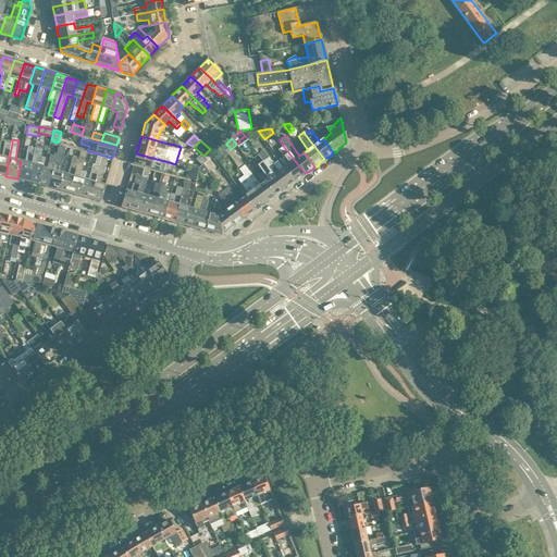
[(0,156),(0,174),(5,176),(12,144),(5,141),(2,157),(0,156)]
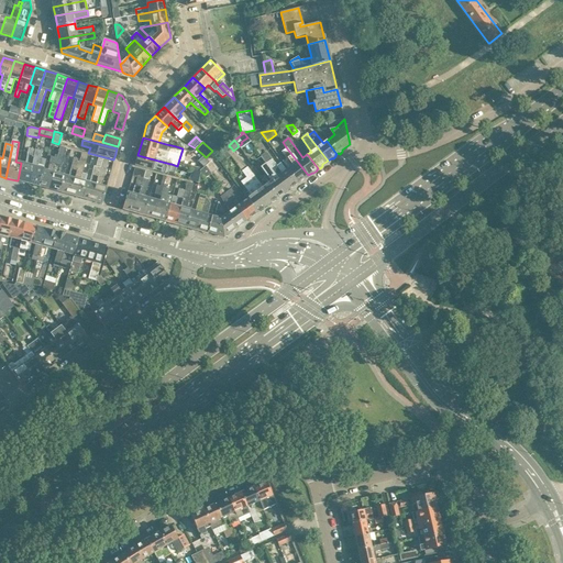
[(58,155),(50,189),(59,192),(65,176),(59,174),(66,148),(61,147),(58,155)]
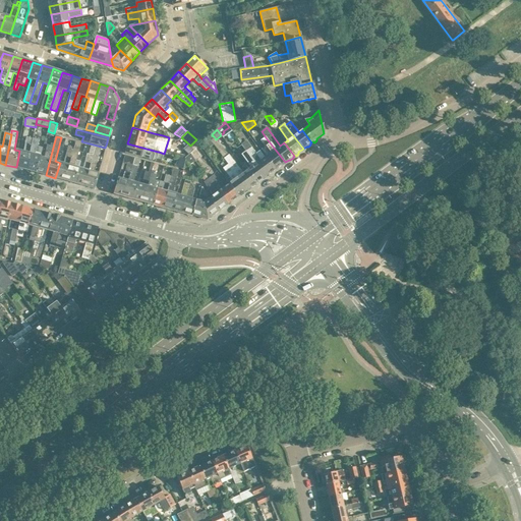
[(24,152),(19,151),(16,167),(26,170),(33,139),(27,137),(24,152)]
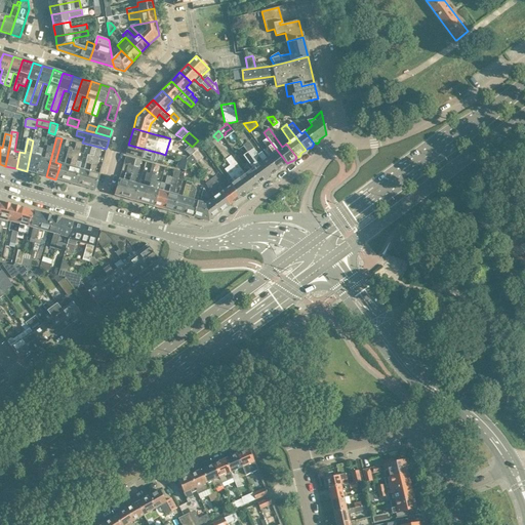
[(268,138),(263,142),(267,148),(263,151),(268,158),(273,164),(272,165),(276,171),(278,170),(279,169),(280,170),(283,168),(283,166),(287,163),(268,138)]
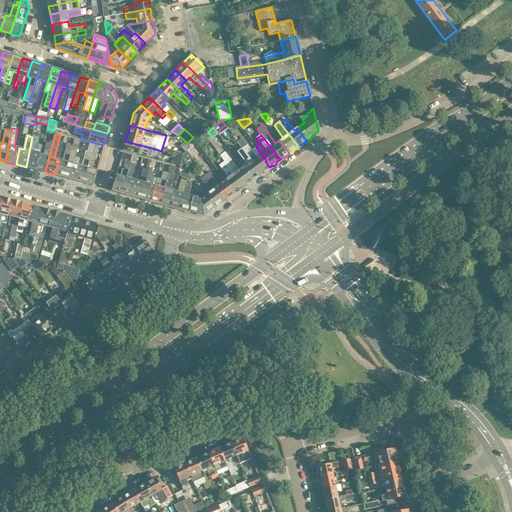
[(32,137),(26,167),(36,170),(40,154),(42,145),(36,144),(37,138),(32,137)]
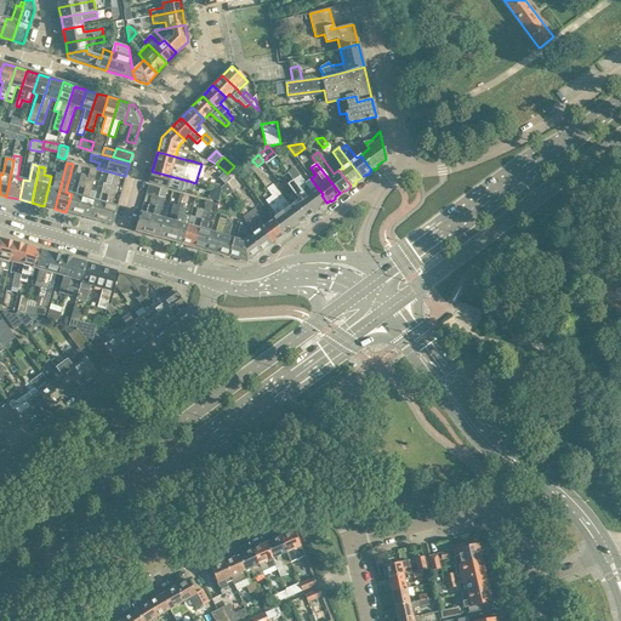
[(233,167),(227,174),(232,178),(237,174),(238,172),(233,167)]
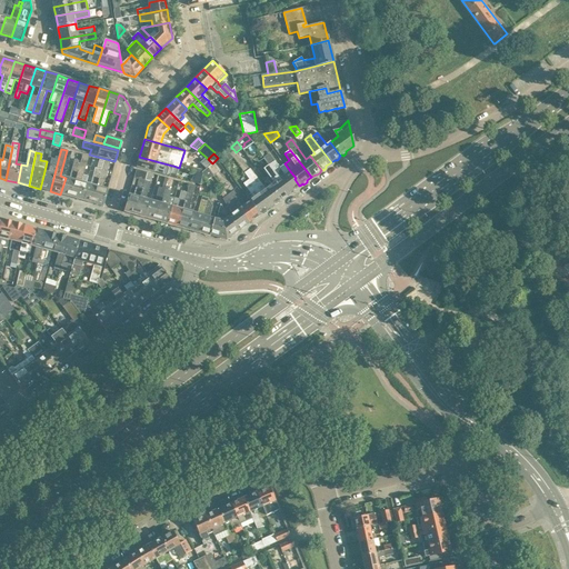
[(279,167),(275,161),(269,153),(263,158),(269,166),(289,193),(293,190),(296,190),(298,188),(298,187),(299,186),(295,179),(296,178),(290,171),(289,172),(283,165),(279,167)]
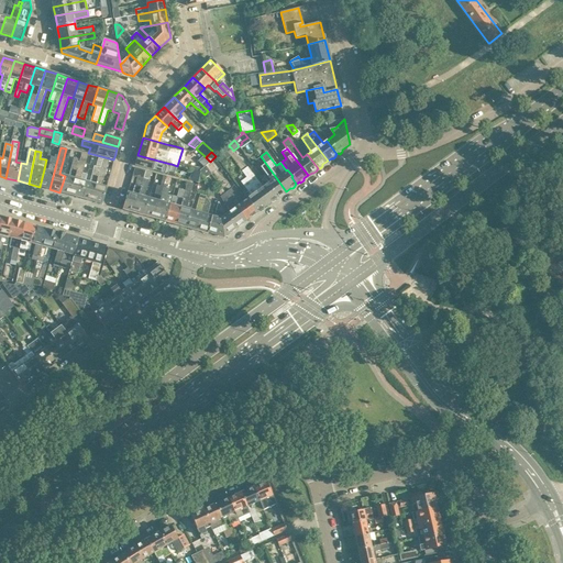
[(81,153),(79,162),(70,196),(80,198),(86,181),(80,180),(88,155),(81,153)]
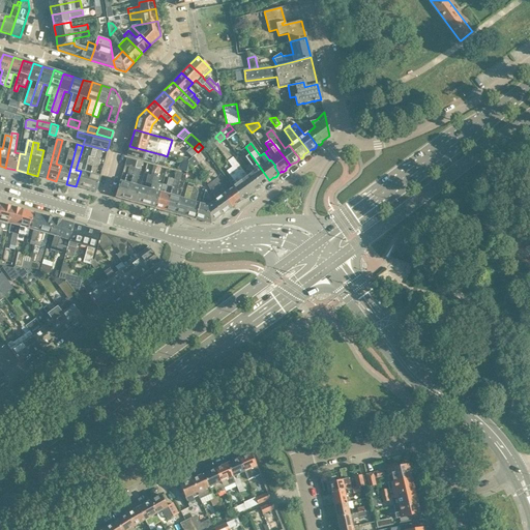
[(45,160),(41,159),(37,176),(47,178),(55,146),(52,145),(51,148),(48,148),(45,160)]
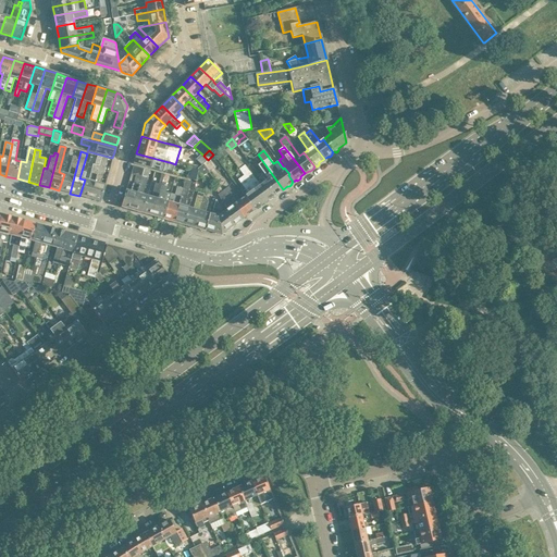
[(136,157),(134,164),(162,172),(164,165),(168,166),(169,162),(136,153),(136,157)]
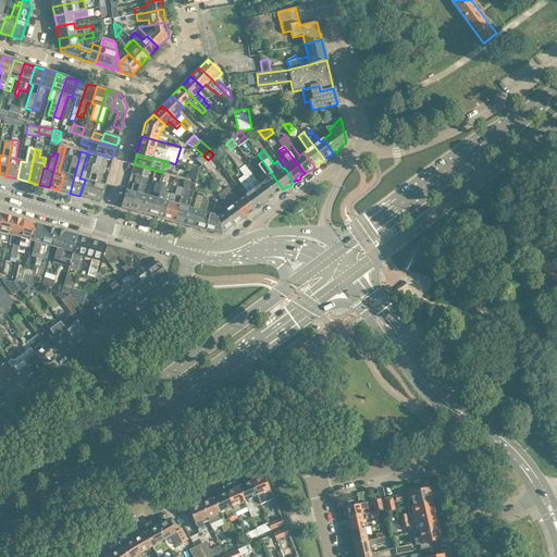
[(59,190),(70,194),(78,160),(76,160),(77,157),(73,156),(72,161),(69,175),(64,174),(59,190)]
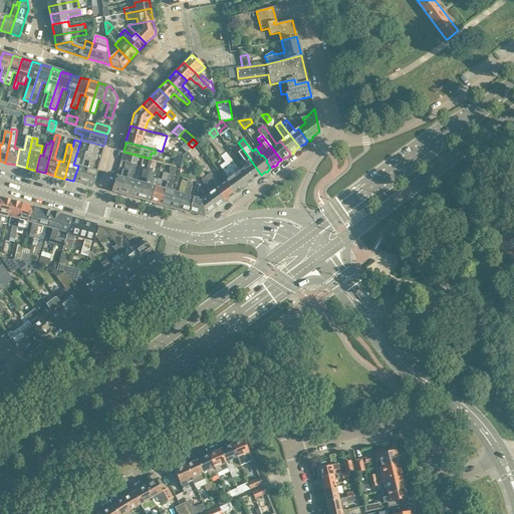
[(78,166),(73,181),(83,184),(93,146),(89,144),(87,152),(86,152),(81,167),(78,166)]
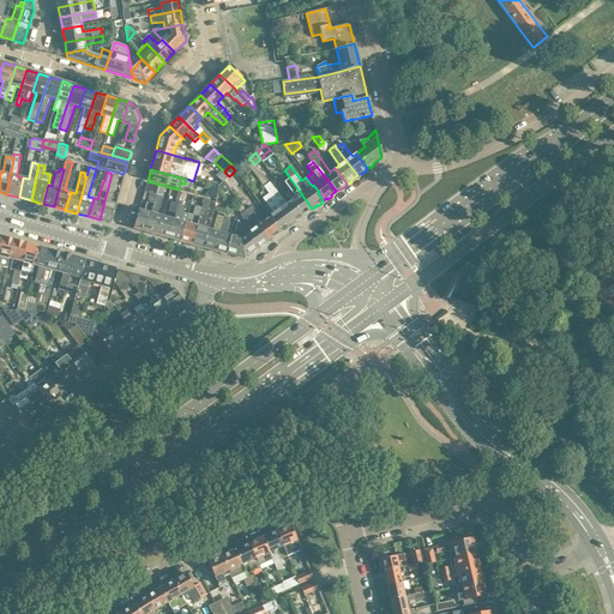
[(112,174),(100,220),(110,223),(115,205),(110,203),(119,175),(112,174)]
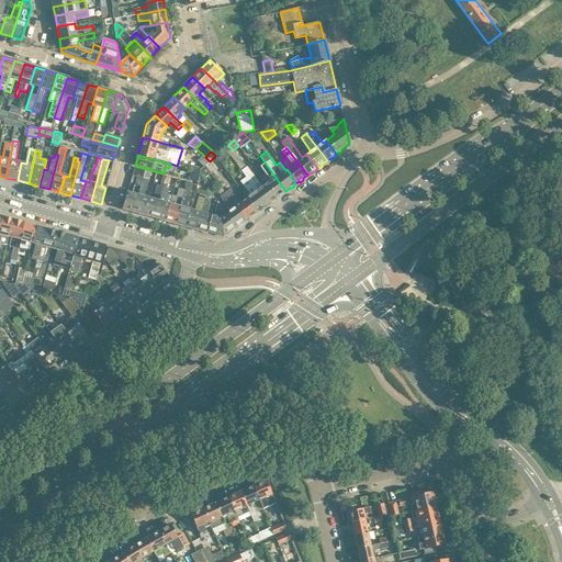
[(215,159),(205,166),(211,173),(212,173),(221,167),(215,159)]
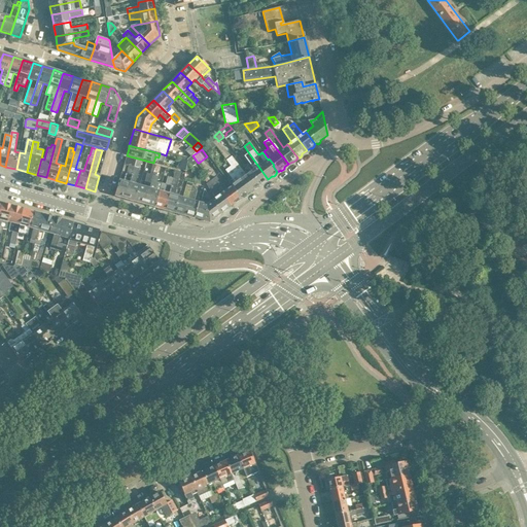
[(249,153),(244,157),(248,164),(245,166),(250,173),(259,185),(261,185),(264,183),(264,182),(268,179),(249,153)]
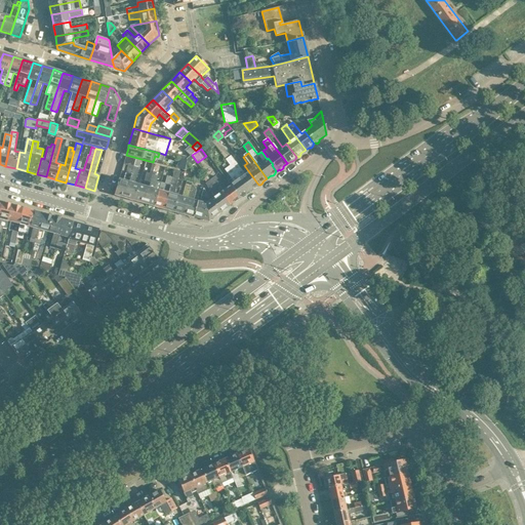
[(189,157),(186,160),(187,163),(190,167),(197,162),(192,155),(191,155),(189,157)]
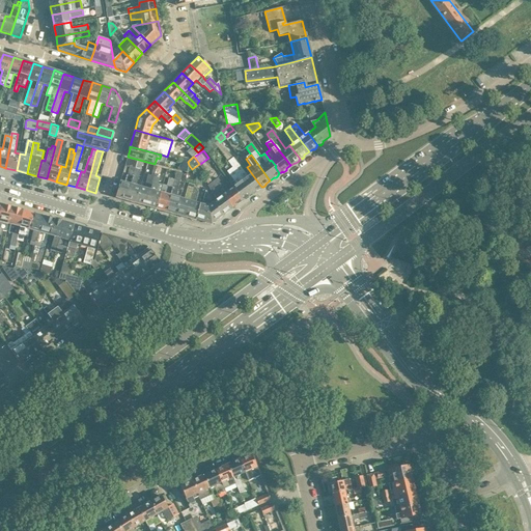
[(137,161),(127,158),(124,166),(129,167),(135,169),(137,161)]
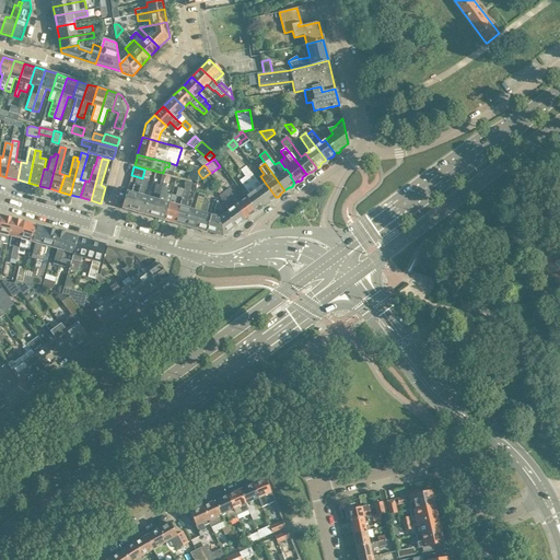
[(275,198),(276,197),(266,184),(261,187),(252,173),(247,167),(241,171),(245,177),(266,205),(270,201),(271,201),(275,199),(275,198)]
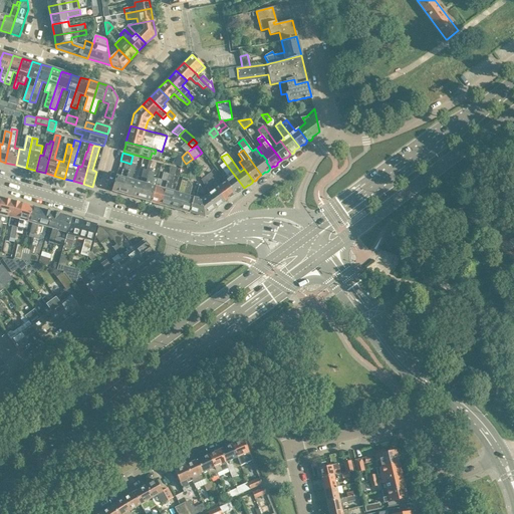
[(175,155),(173,165),(181,168),(183,160),(182,157),(175,155)]
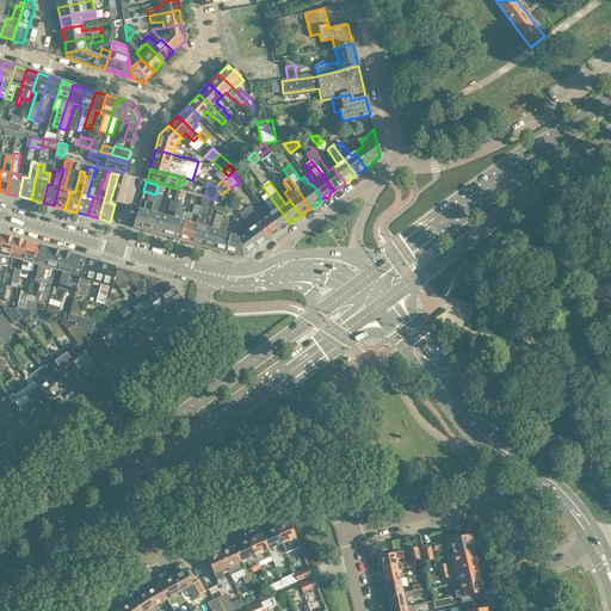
[(139,209),(134,227),(135,227),(136,229),(139,229),(141,228),(146,230),(155,195),(148,192),(143,210),(139,209)]
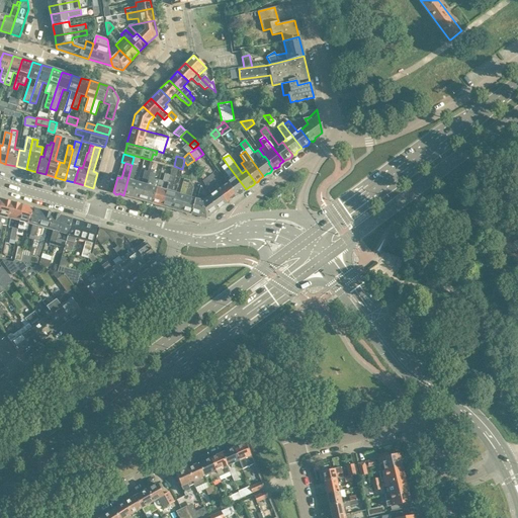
[(242,192),(246,189),(227,164),(222,168),(231,181),(228,183),(227,184),(236,196),(238,195),(239,195),(242,193),(242,192)]
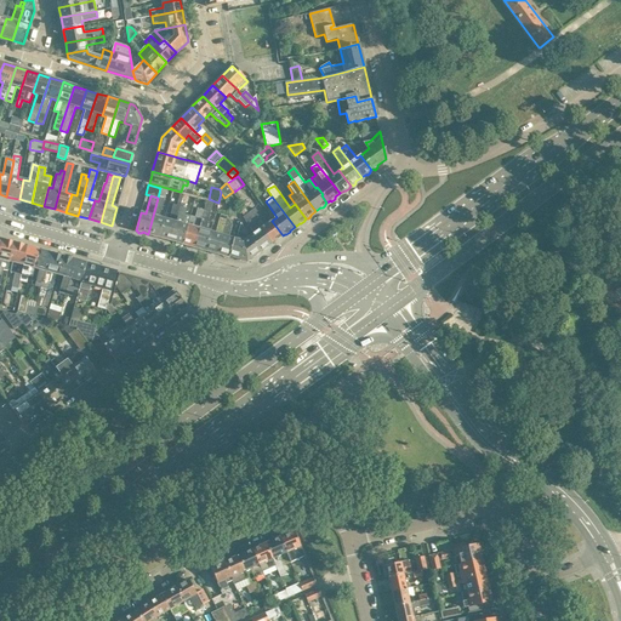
[(158,198),(148,234),(152,235),(153,237),(157,238),(158,237),(159,237),(164,220),(159,218),(164,199),(158,198)]
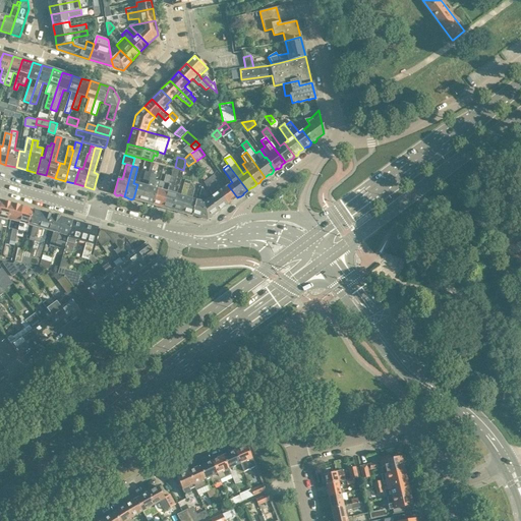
[(172,210),(176,195),(172,193),(178,170),(173,169),(171,174),(172,174),(172,176),(171,176),(163,207),(167,208),(167,210),(170,211),(172,210)]
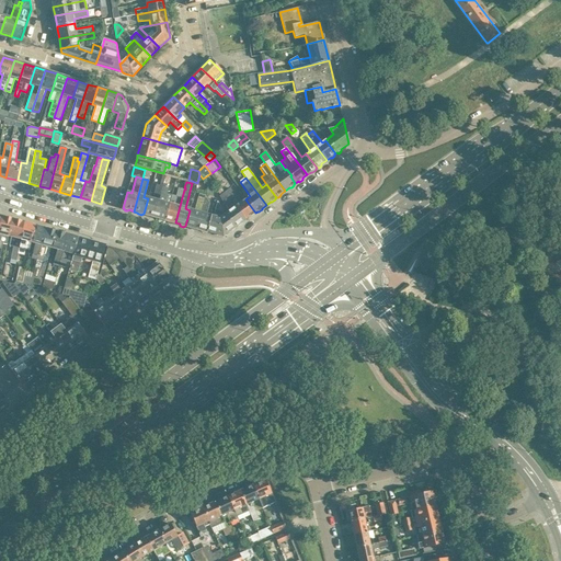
[(148,198),(144,214),(145,215),(146,216),(149,217),(150,216),(153,217),(163,184),(160,183),(159,185),(157,185),(152,199),(148,198)]
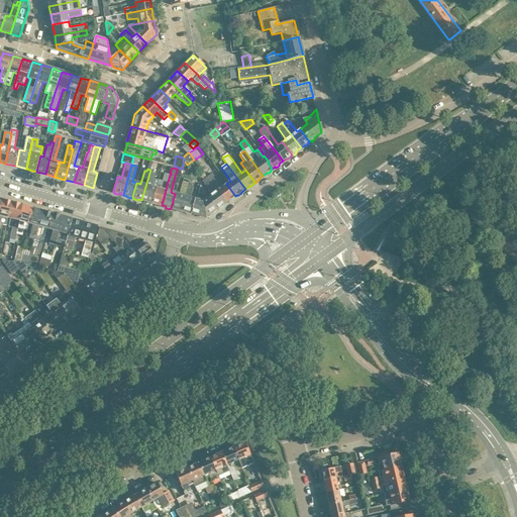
[(150,170),(141,200),(145,201),(146,201),(146,203),(149,203),(150,202),(151,203),(156,188),(159,180),(153,178),(156,174),(152,173),(153,171),(150,170)]
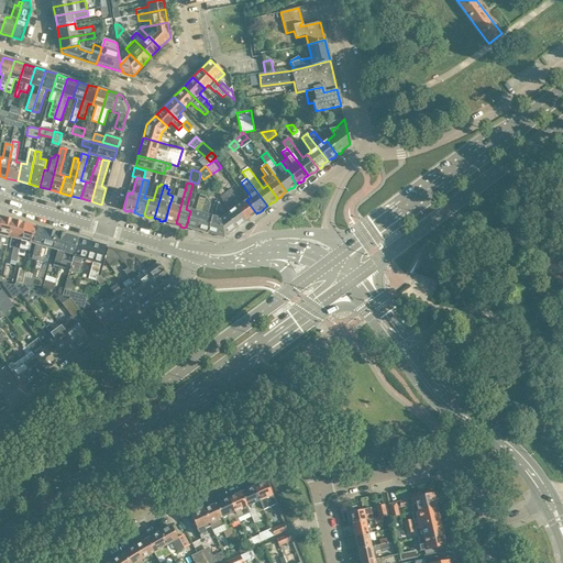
[(206,198),(197,230),(201,231),(201,232),(205,233),(207,232),(212,217),(208,216),(210,206),(207,199),(214,195),(209,187),(206,198)]
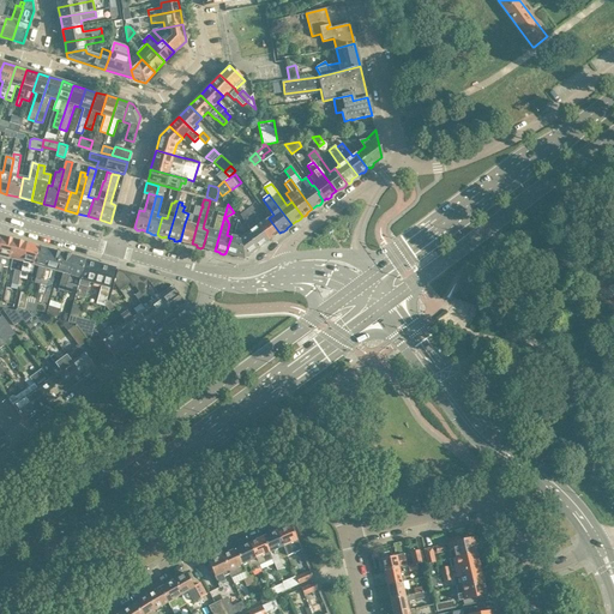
[(185,223),(180,241),(181,241),(182,242),(186,244),(187,242),(192,244),(202,208),(194,205),(192,215),(188,214),(185,223)]
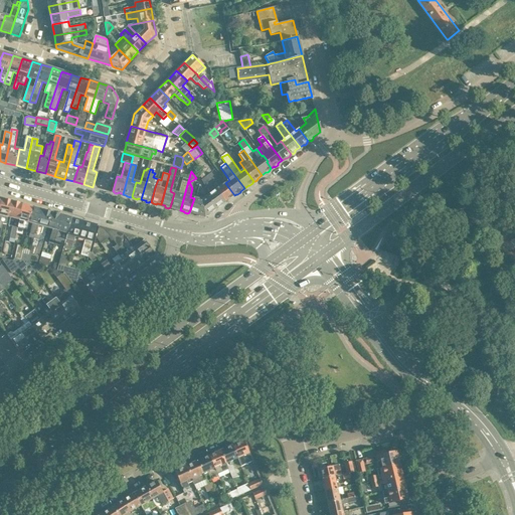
[(210,173),(205,177),(224,202),(228,199),(230,199),(232,198),(232,196),(234,195),(225,183),(224,183),(220,186),(210,173)]
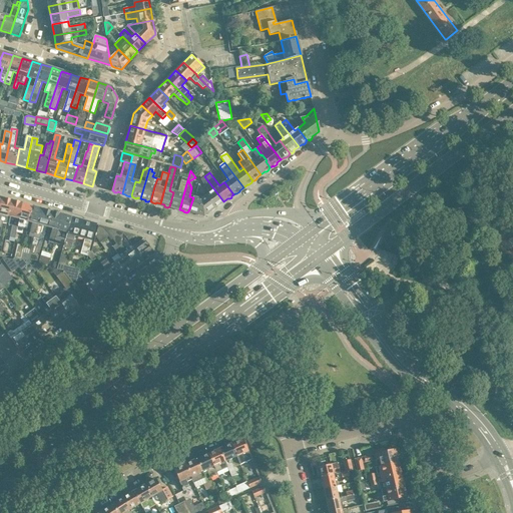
[(173,192),(169,206),(170,206),(171,208),(174,209),(175,208),(179,209),(187,180),(188,175),(183,174),(182,178),(181,181),(177,193),(173,192)]
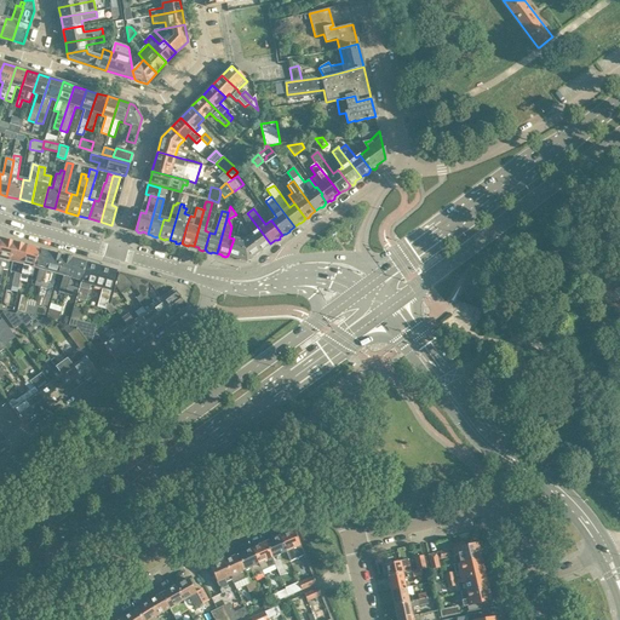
[(253,233),(248,236),(259,252),(260,251),(263,251),(265,250),(265,247),(270,244),(247,213),(242,217),(253,233)]
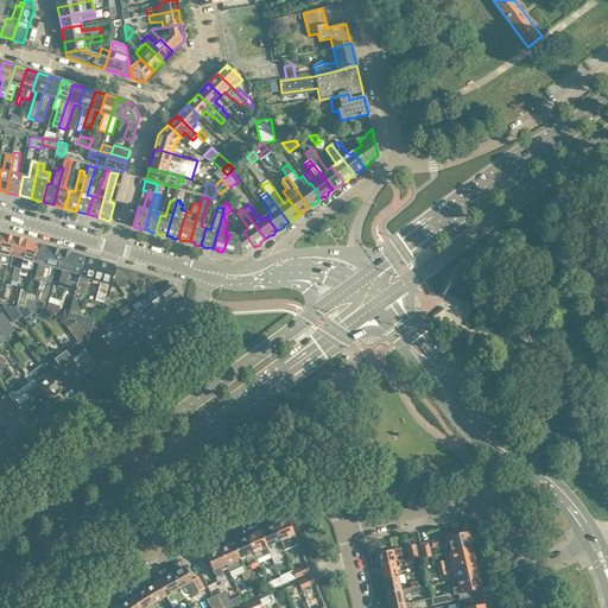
[(254,247),(244,232),(238,236),(241,257),(248,251),(251,252),(253,249),(254,247)]
